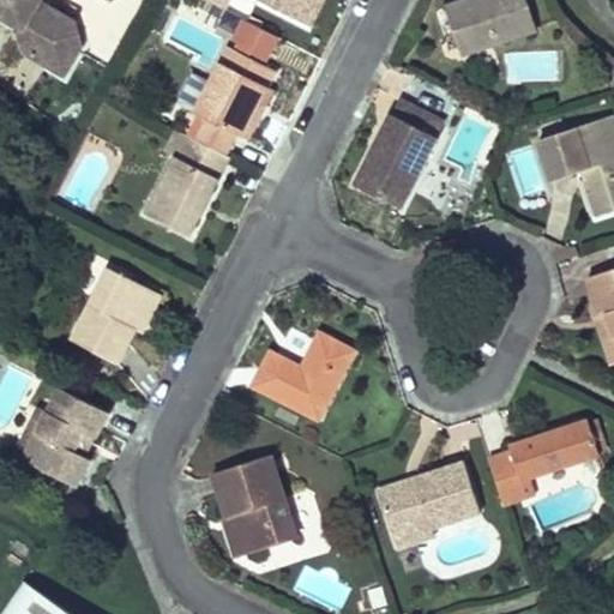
[(0,0),(0,18),(14,28),(11,34),(18,49),(55,76),(74,49),(72,36),(53,23),(30,7),(35,0),(0,0)]
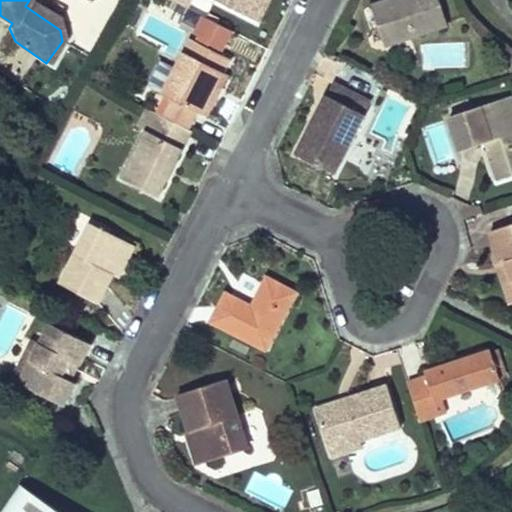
[(49,11),(32,0),(29,0),(25,6),(44,19),(49,11)]
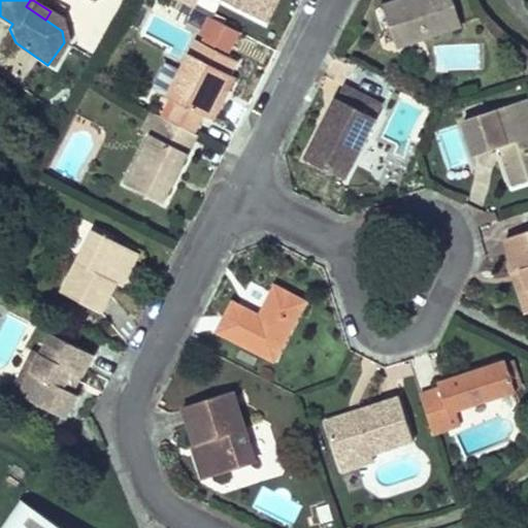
[(217,11),(195,0),(177,0),(210,17),(212,18),(217,11)]
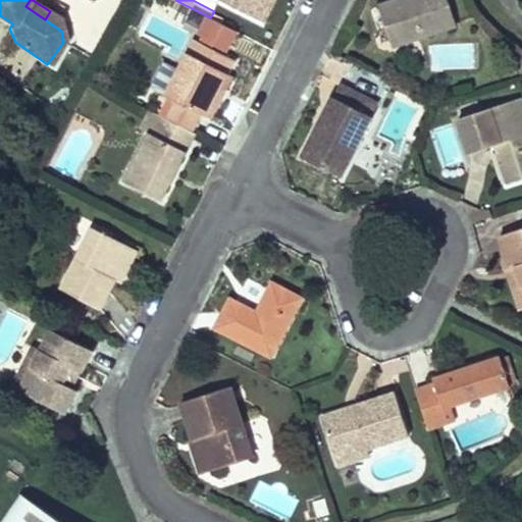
[(220,0),(256,18),(264,0),(220,0)]
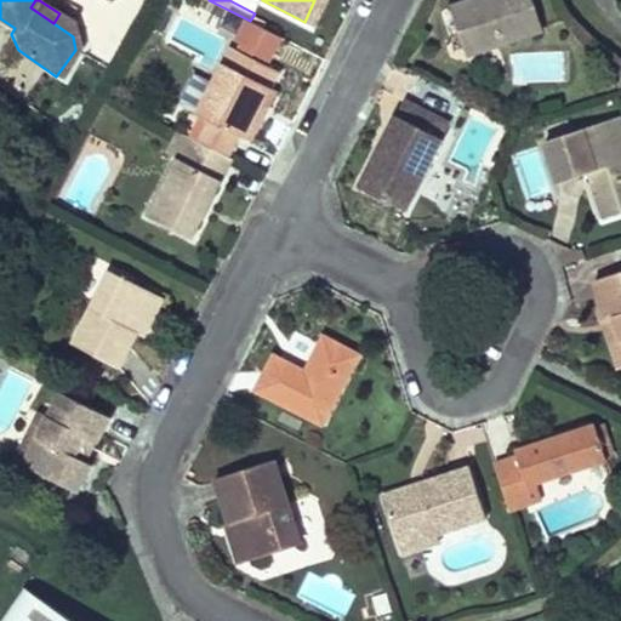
[(314,0),(305,22),(313,27),(325,0),(314,0)]
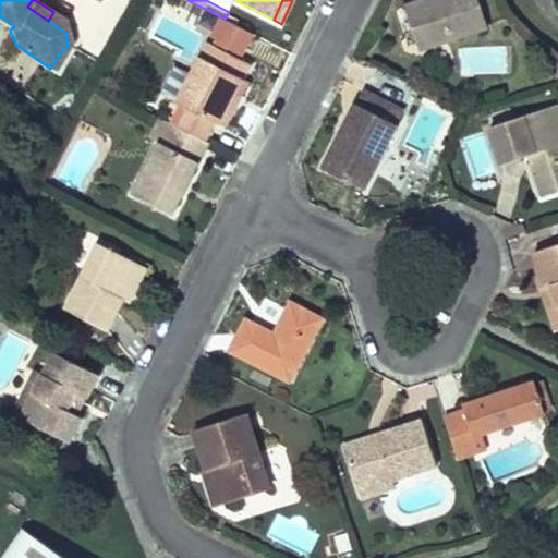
[(423,0),(405,7),(408,12),(427,5),(425,0),(423,0)]
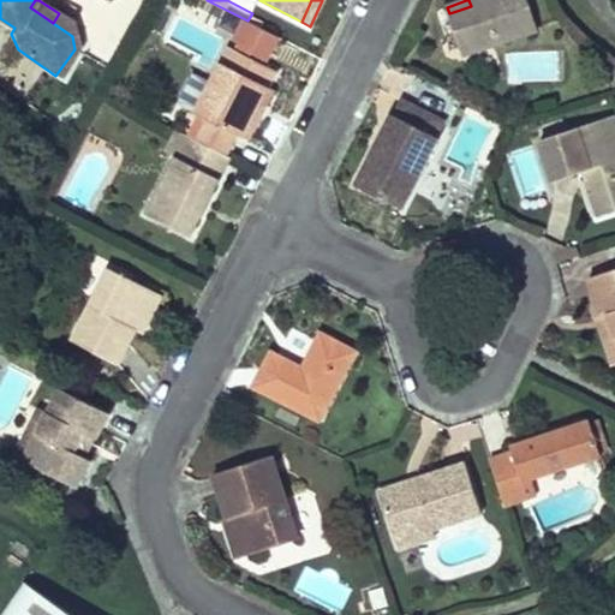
[(538,30),(529,0),(469,0),(471,6),(449,13),(463,55),(538,30)]
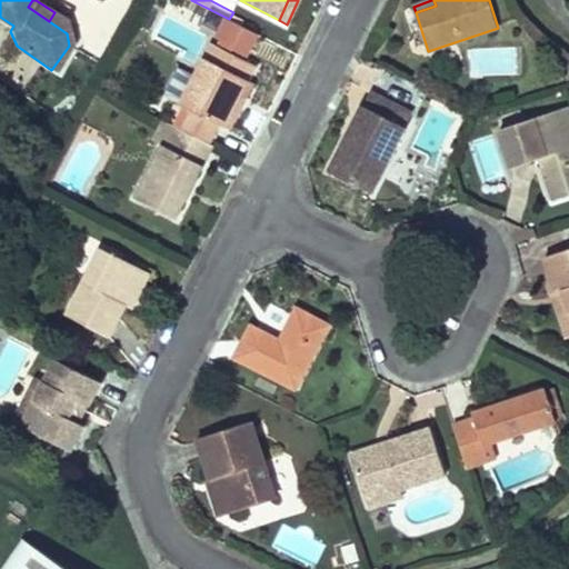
[(229,19),(227,18),(217,37),(233,47),(245,27),(229,19)]
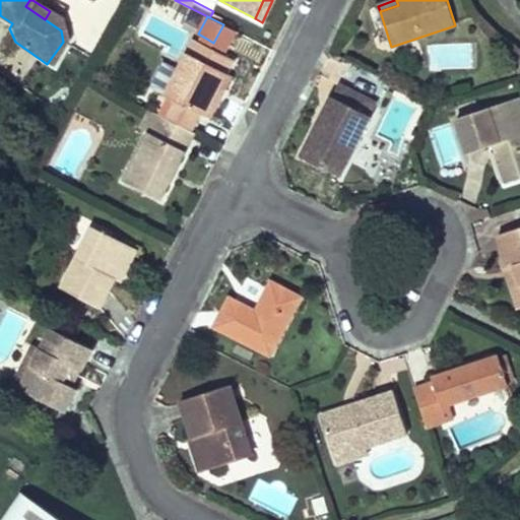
[(167,118),(191,130),(201,113),(205,115),(226,74),(235,59),(196,39),(179,70),(170,88),(167,94),(176,99),(166,117),(167,118)]
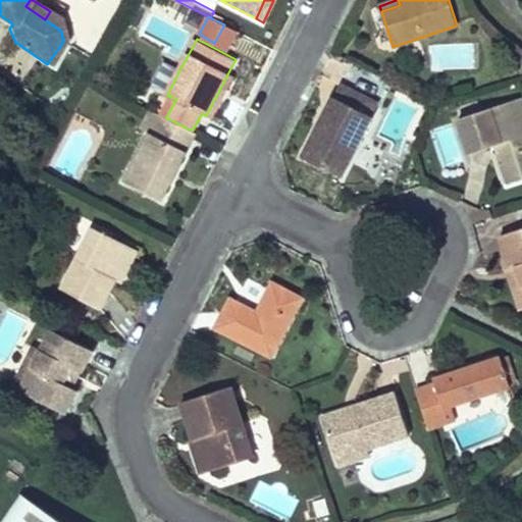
[(170,89),(179,70),(165,63),(155,82),(170,89)]
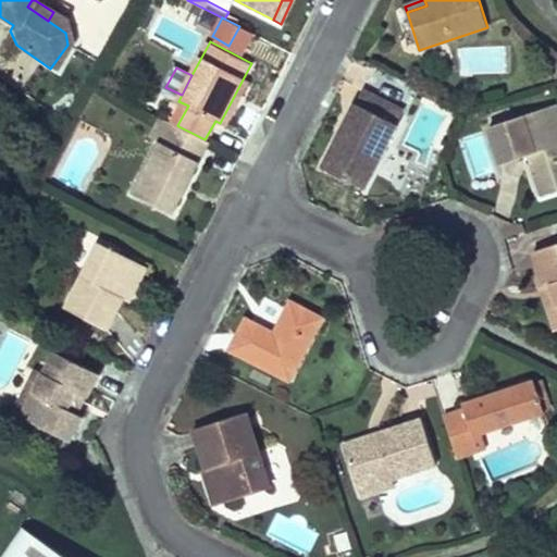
[(249,83),(243,79),(220,123),(226,126),(249,83)]
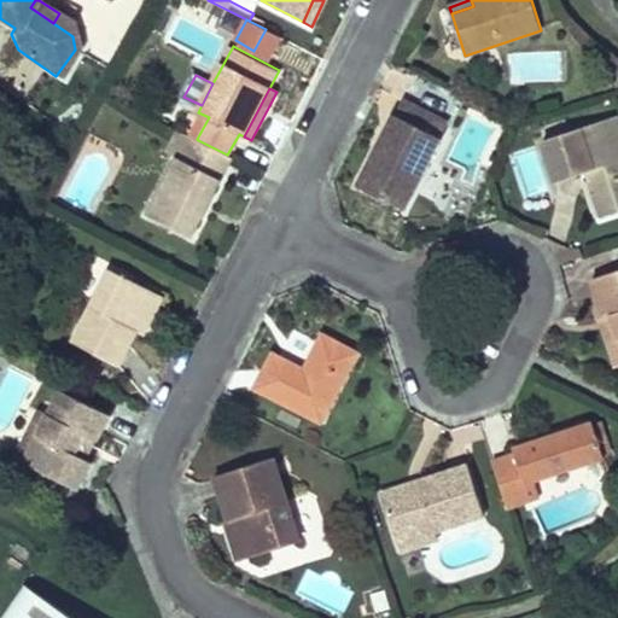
[(418,126),(426,109),(403,98),(395,114),(418,126)]
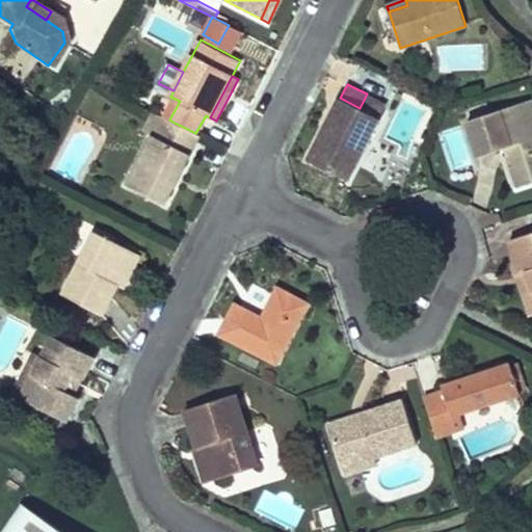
[(340,98),(309,160),(348,180),(379,118),(378,117),(386,103),(367,94),(360,108),(340,98)]
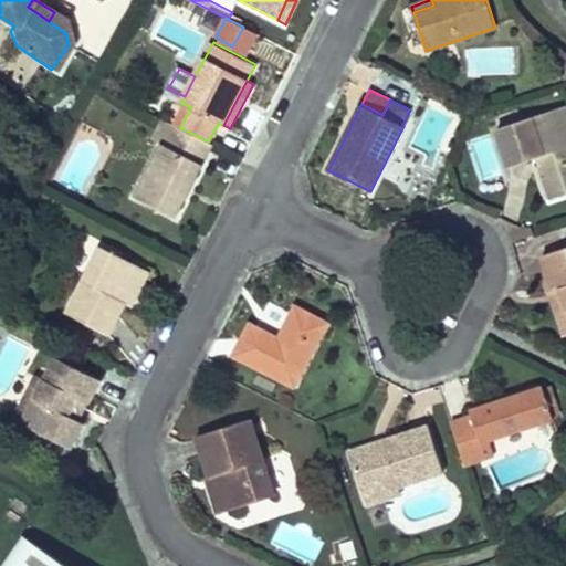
[(549,159),(540,163),(552,199),(565,194),(565,109),(565,105),(496,128),(510,166),(537,157),(548,153),(549,159)]
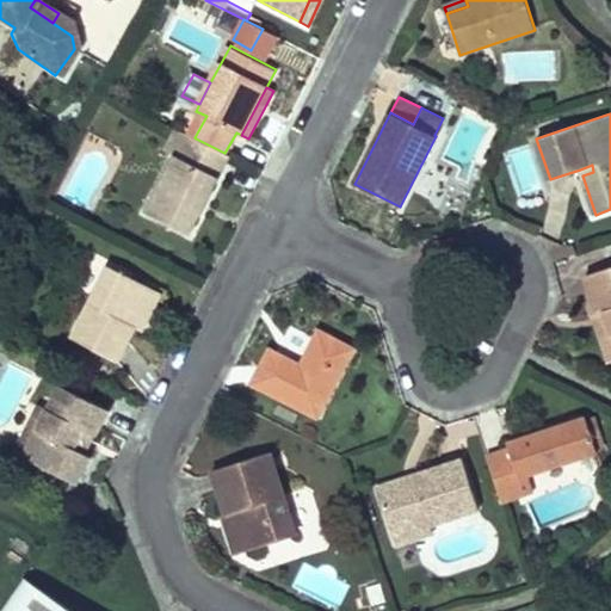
[(195,137),(178,129),(167,149),(174,154),(185,159),(196,139),(195,137)]
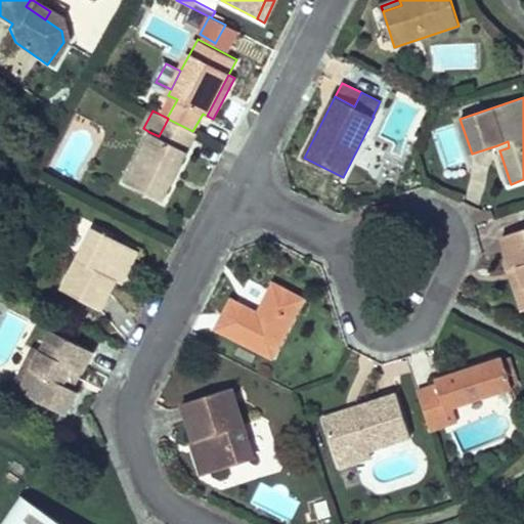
[(192,131),(168,119),(159,136),(149,132),(124,181),(162,202),(198,134),(192,131)]
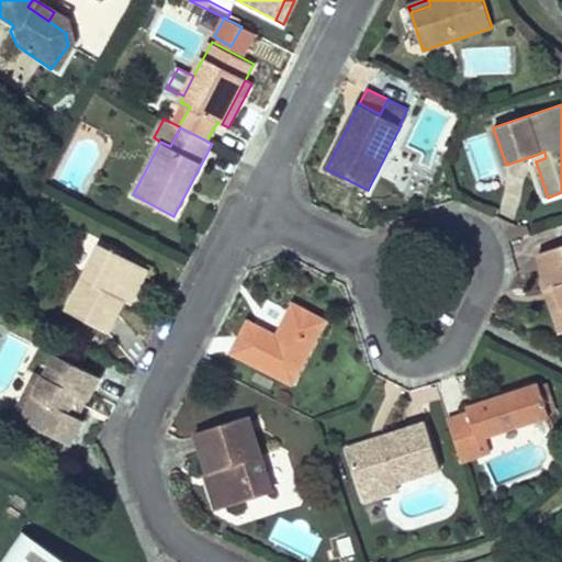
[(546,158),(544,152),(534,156),(536,161),(546,158)]
